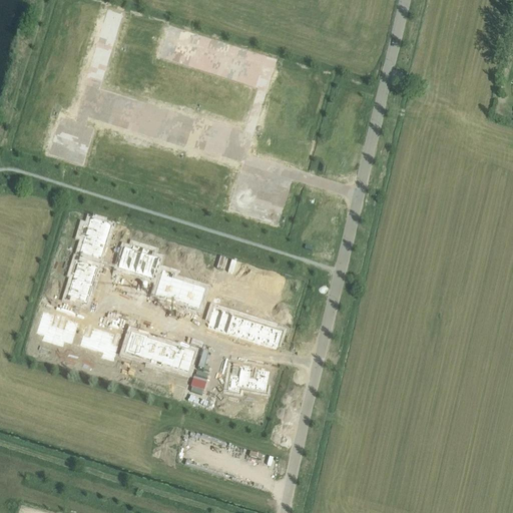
[(63,80),(60,89),(81,96),(84,86),(63,80)]
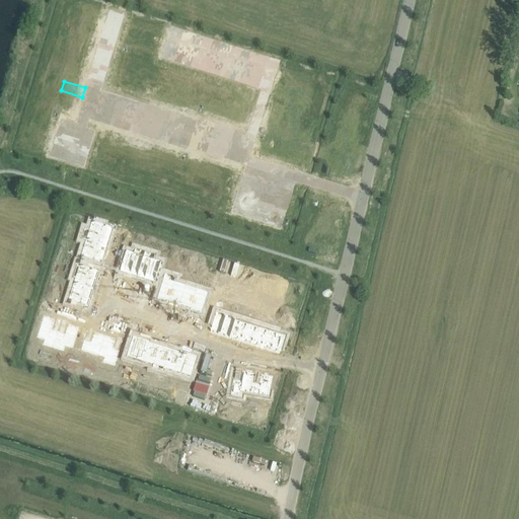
[(171,84),(165,104),(174,107),(180,87),(171,84)]
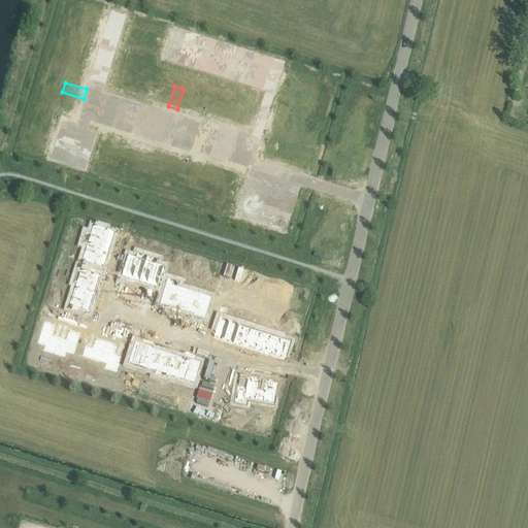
[(184,89),(177,109),(187,112),(193,91),(184,89)]
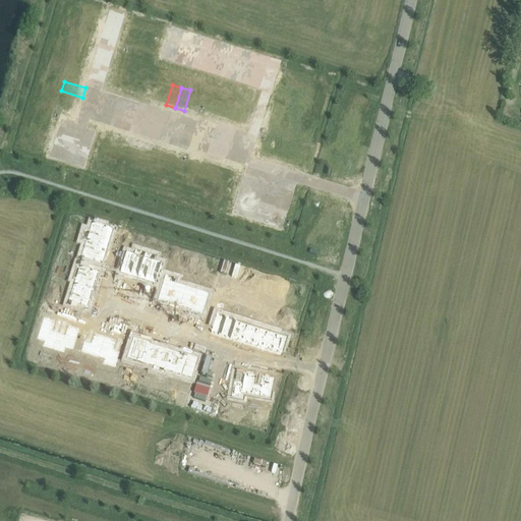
[(61,91),(58,100),(79,107),(82,98),(61,91)]
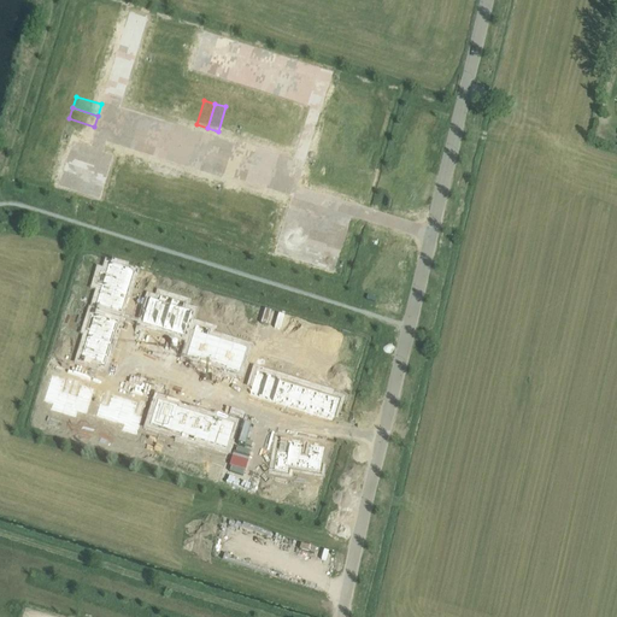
[(264,115),(257,139),(268,142),(275,118),(264,115)]
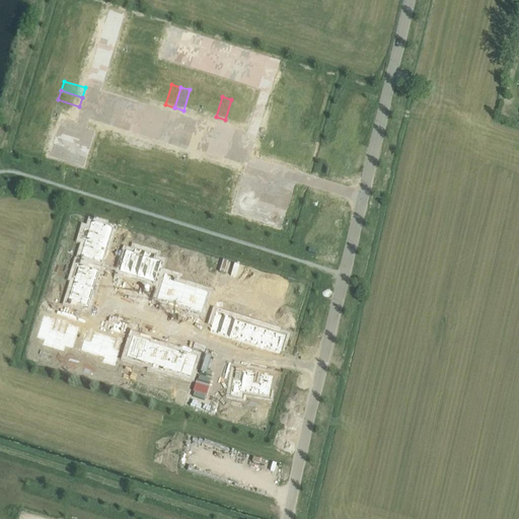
[(58,99),(55,109),(76,116),(79,106),(58,99)]
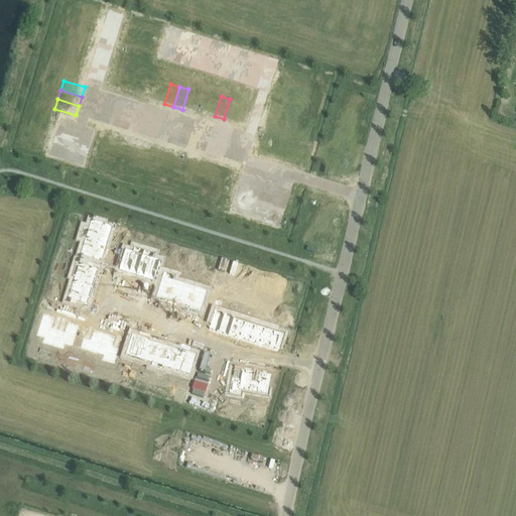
[(230,99),(224,119),(232,122),(239,102),(230,99)]
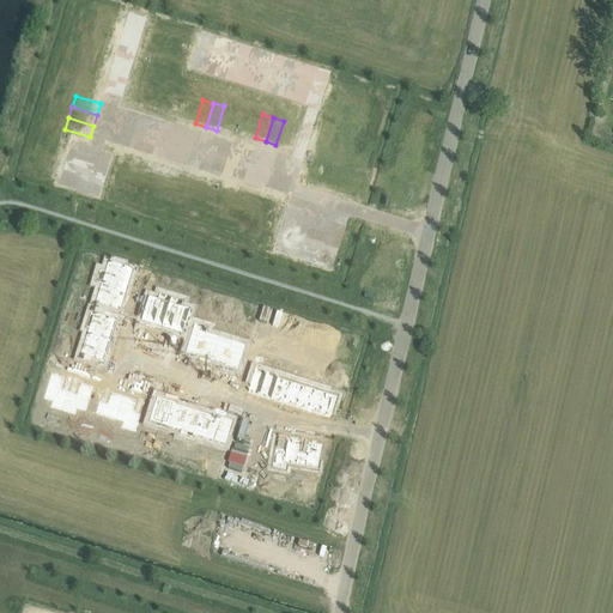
[(333,125),(328,143),(345,147),(349,129),(333,125)]
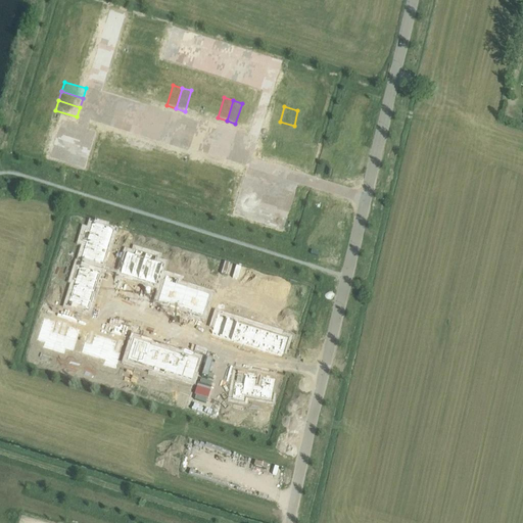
[(297,110),(294,126),(307,129),(312,113),(297,110)]
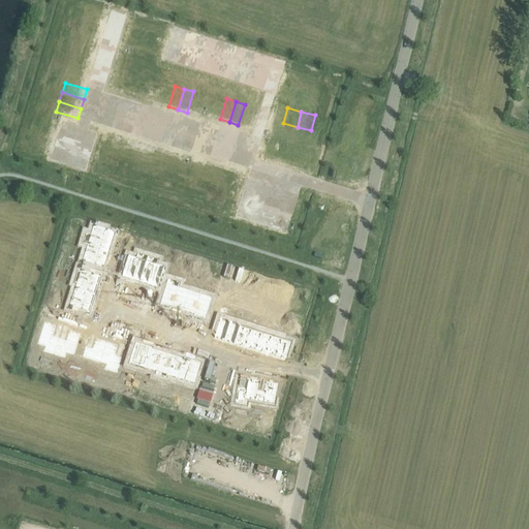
[(283,123),(280,138),(293,142),(298,127),(283,123)]
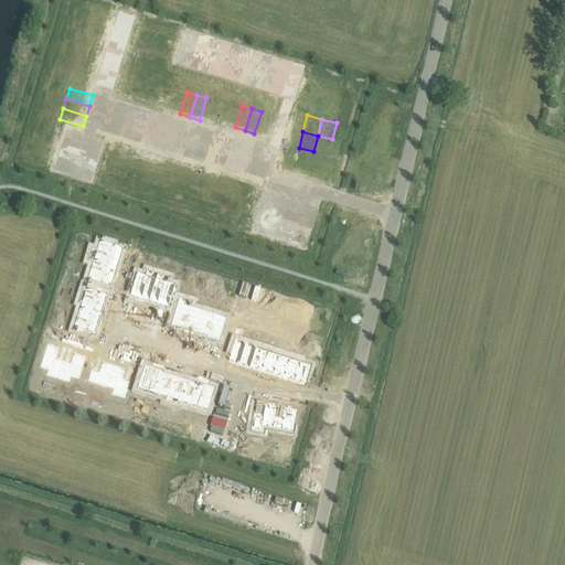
[(318,136),(313,151),(329,155),(332,139),(318,136)]
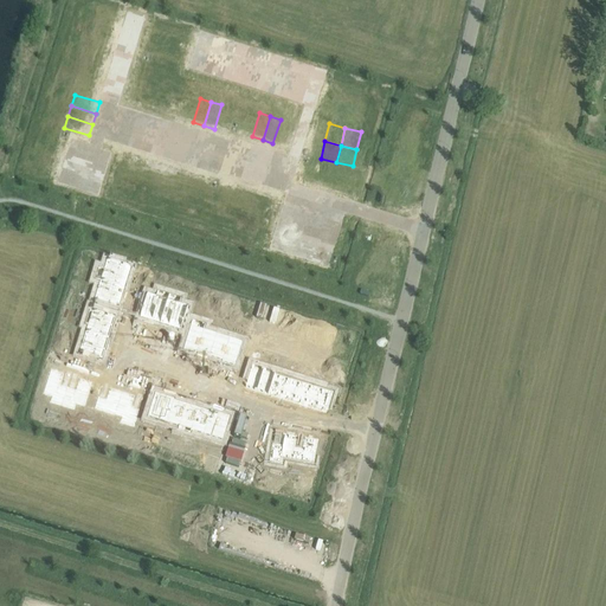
[(133,150),(126,174),(136,178),(143,154),(133,150)]
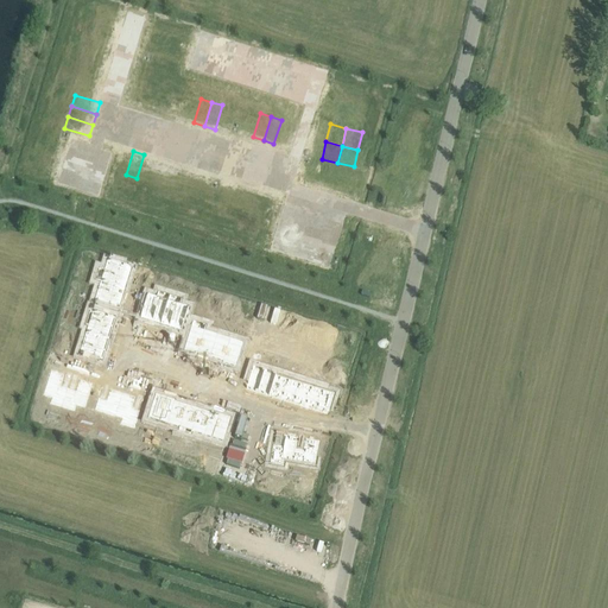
[(144,154),(137,178),(146,182),(154,157),(144,154)]
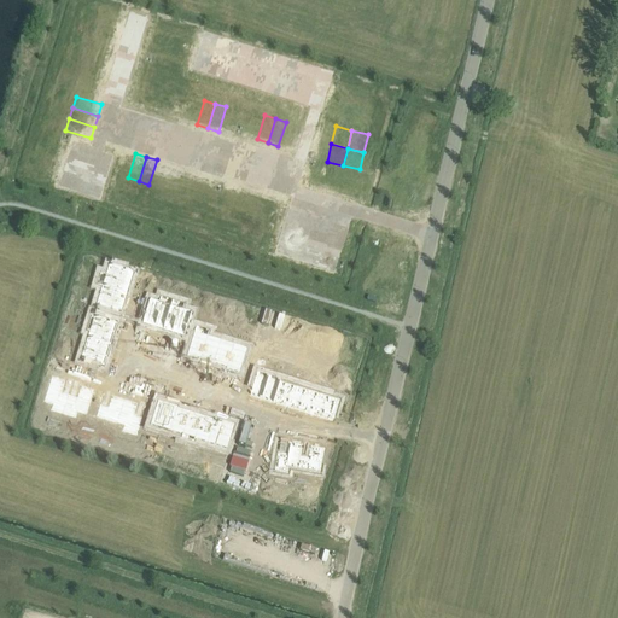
[(327,162),(322,180),(339,184),(343,165),(327,162)]
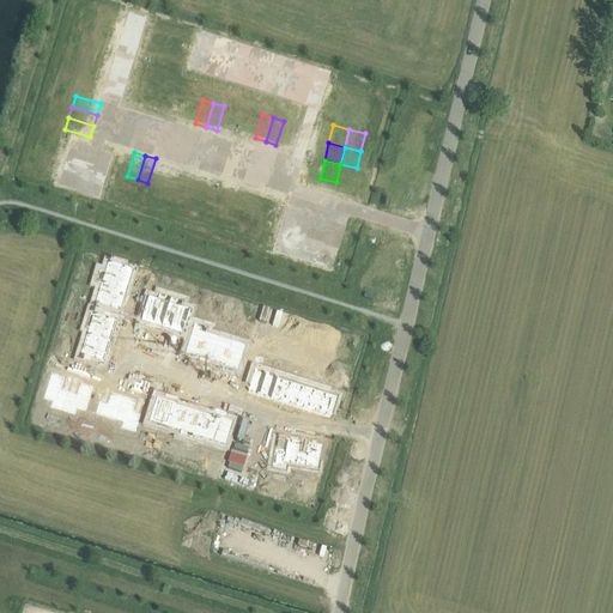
[(340,164),(337,182),(352,186),(357,168),(340,164)]
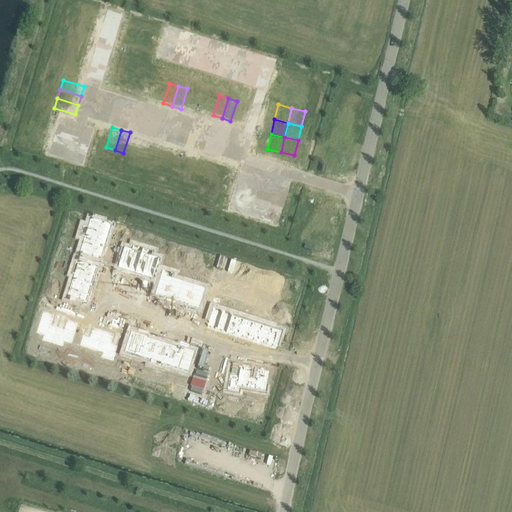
[(160,142),(154,162),(163,165),(169,145),(160,142)]
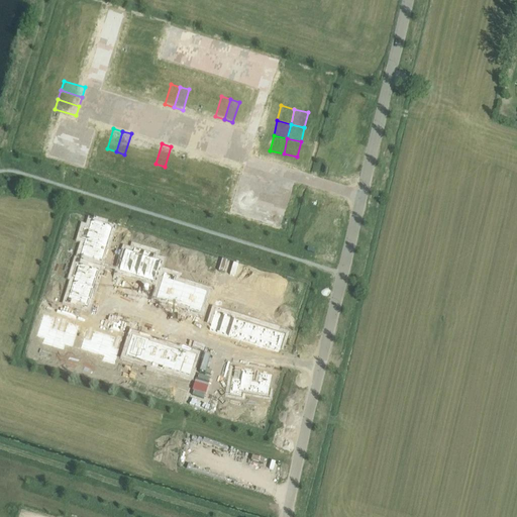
[(202,153),(196,174),(204,177),(211,156),(202,153)]
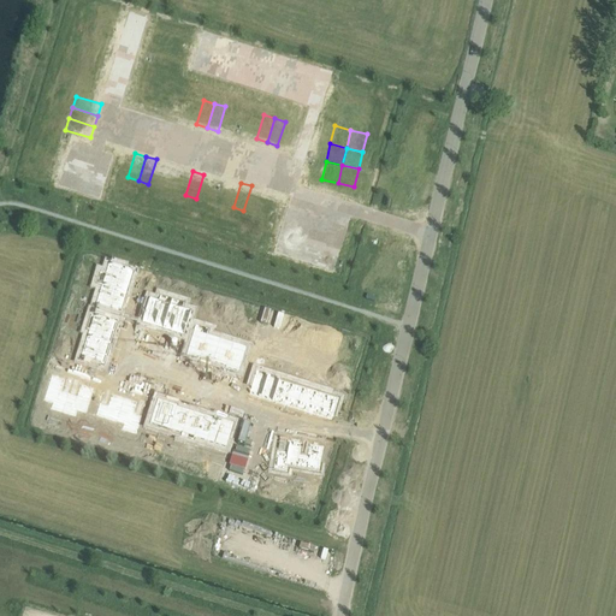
[(252,185),(243,211),(254,213),(262,189),(252,185)]
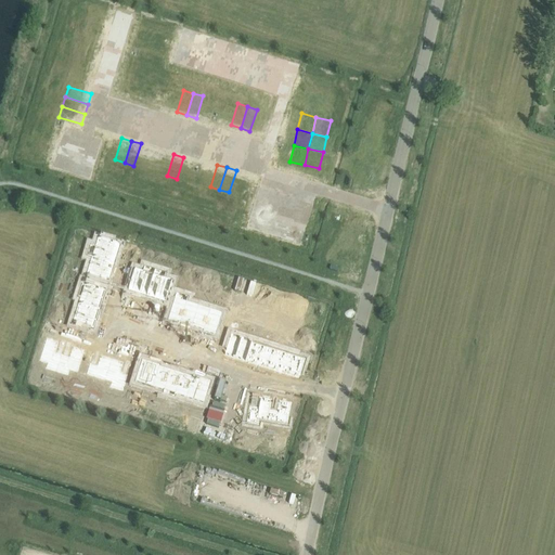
[(236,170),(229,192),(239,195),(246,173),(236,170)]
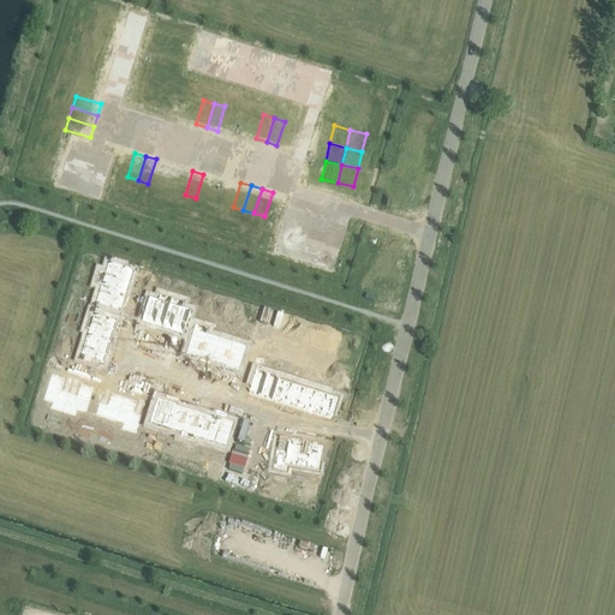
[(132,273),(107,264),(101,286),(126,293),(132,273)]
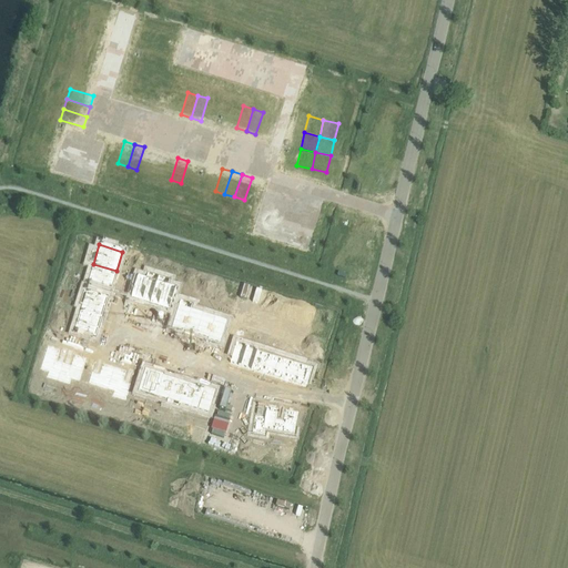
[(117,271),(93,264),(87,283),(110,291),(117,271)]
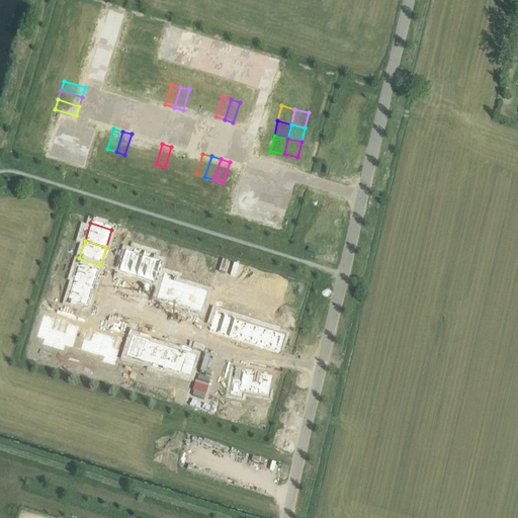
[(144,257),(125,251),(119,272),(137,278),(144,257)]
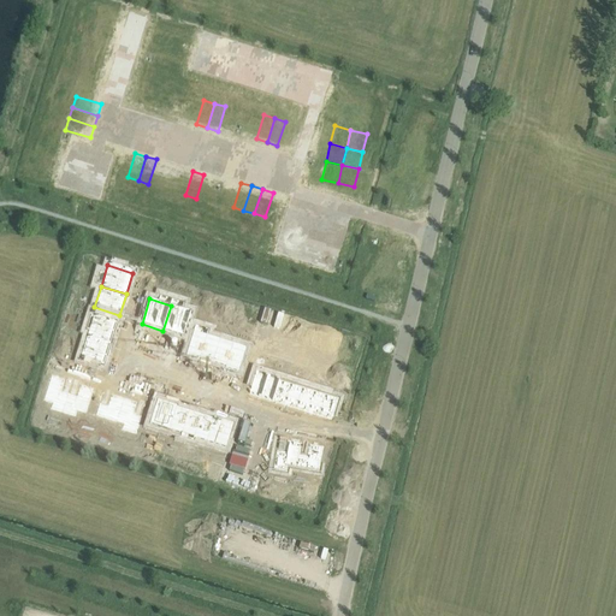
[(193,312),(171,306),(163,331),(184,337),(193,312)]
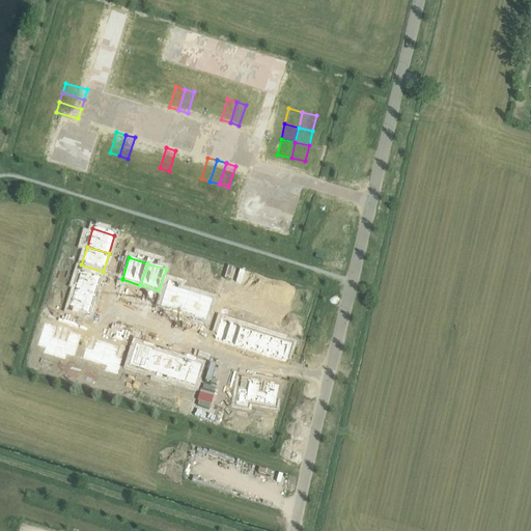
[(74,291),(94,298),(101,280),(80,273),(74,291)]
